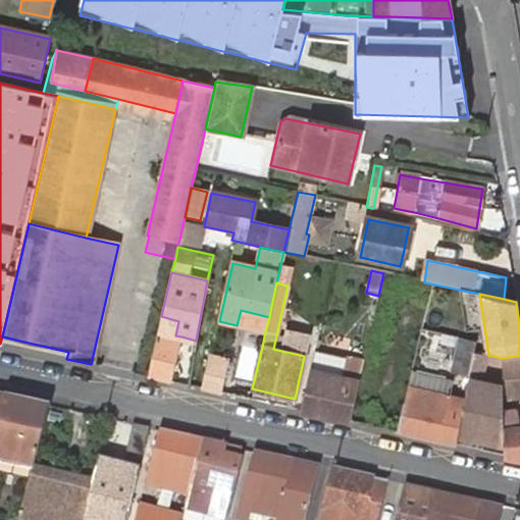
[(237,325),(265,331),(269,317),(241,310),(237,325)]
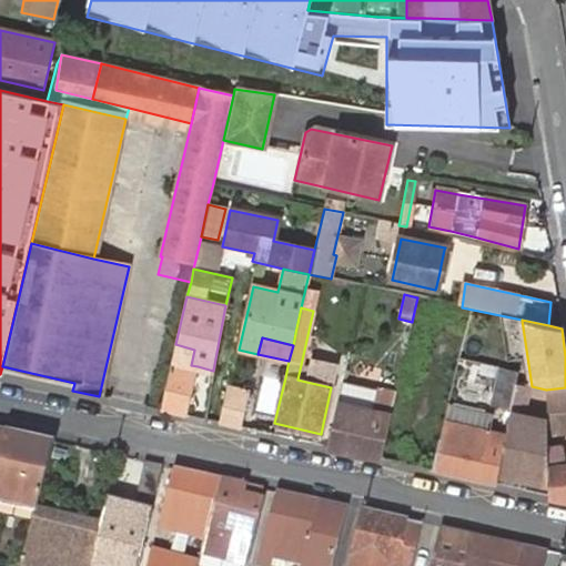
[(175,344),(161,411),(187,416),(198,366),(191,365),(194,350),(175,344)]
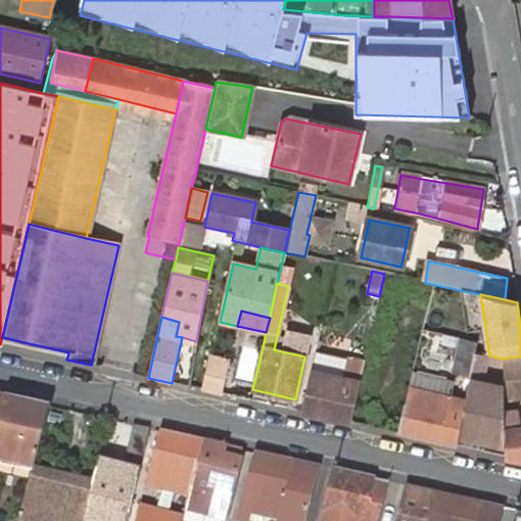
[(285,331),(282,351),(304,357),(310,335),(285,331)]
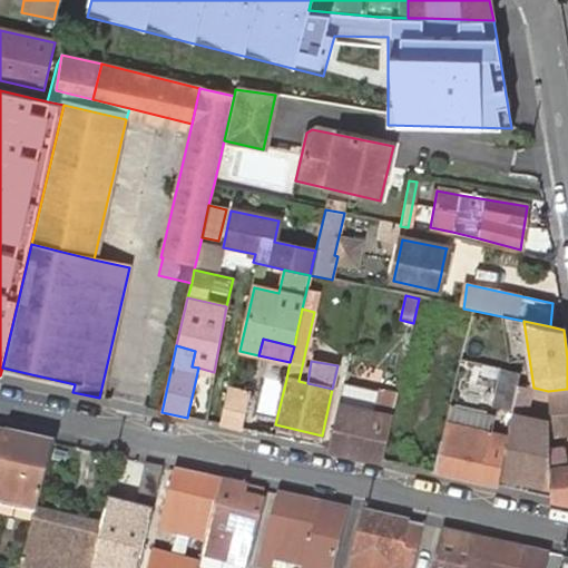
[(513,409),(520,383),(522,372),(503,369),(496,404),(513,409)]
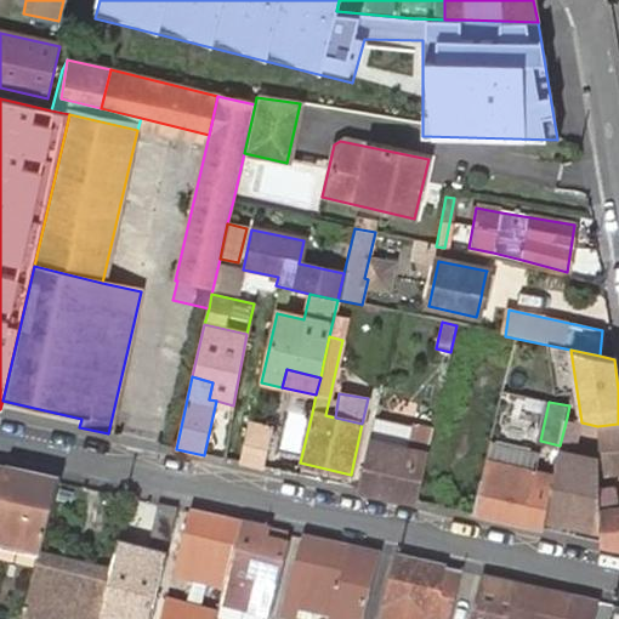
[(554,476),(544,517),(600,529),(598,488),(598,461),(575,455),(579,437),(581,422),(575,420),(567,418),(560,446),(560,447),(554,476)]
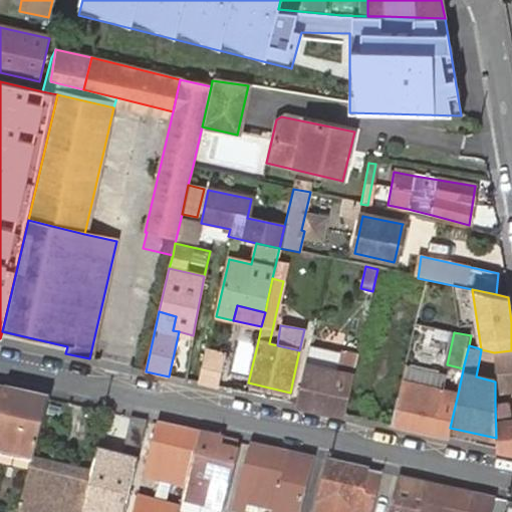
[(304,365),(295,405),(343,416),(357,356),(339,352),(308,346),(304,365)]
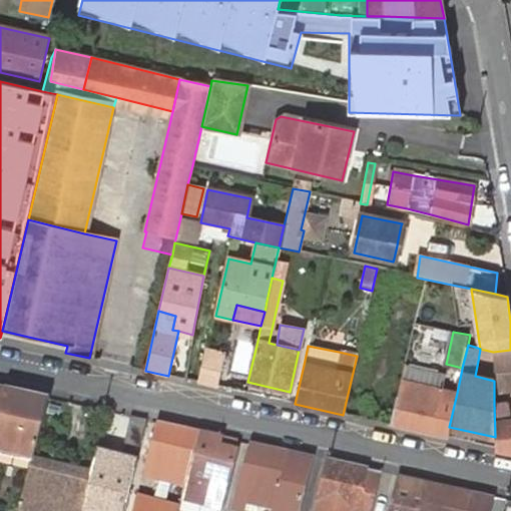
[(480,349),(478,361),(493,365),(493,352),(480,349)]
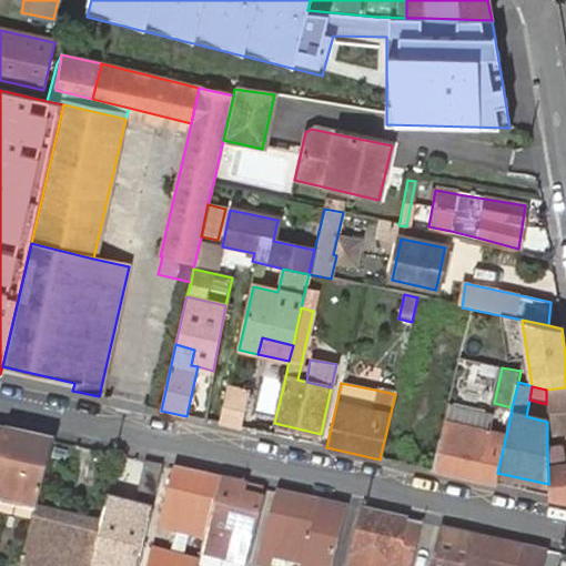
[(547,446),(558,445),(556,433),(565,431),(565,387),(546,390),(546,404),(547,422),(547,446)]
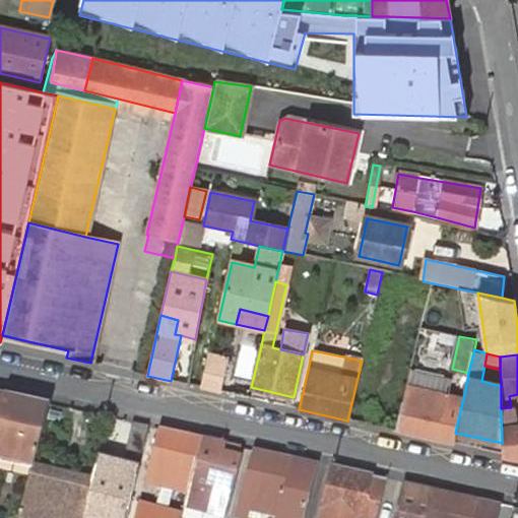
[(227,361),(206,355),(199,387),(219,392),(227,361)]
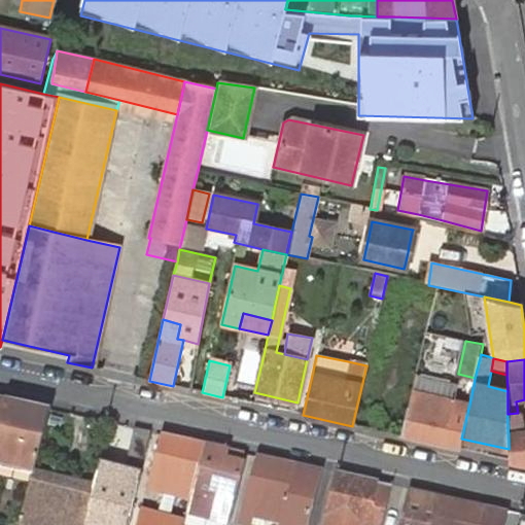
[(409,408),(401,436),(444,446),(458,449),(461,439),(469,404),(454,400),(457,386),(416,377),(413,387),(412,391),(409,408)]
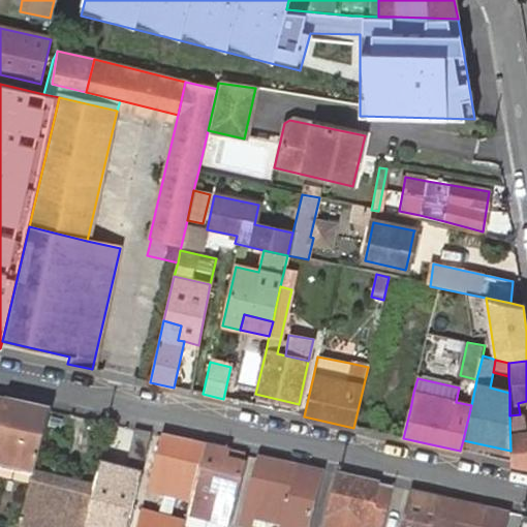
[(49,412),(4,403),(0,419),(0,471),(31,478),(32,473),(49,412)]
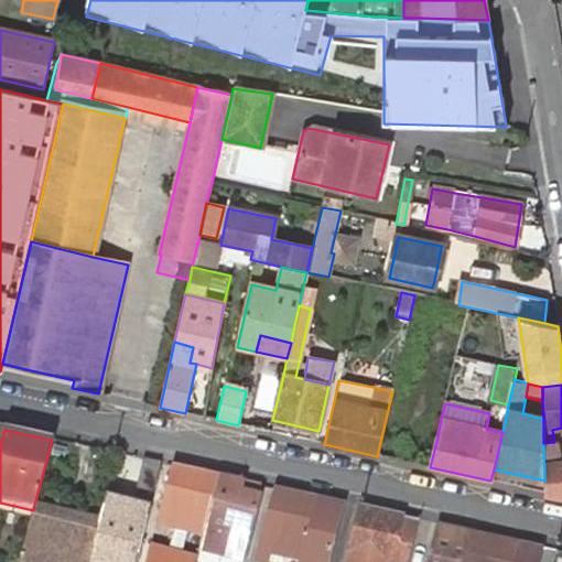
[(561,440),(557,442),(554,442),(543,443),(544,481),(544,493),(561,496),(561,440)]
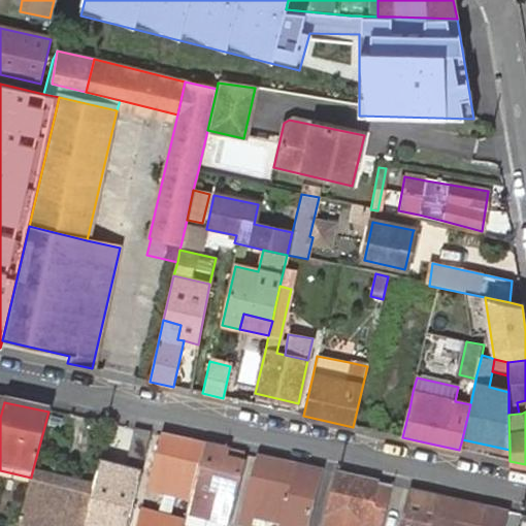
[(150,434),(134,430),(126,459),(142,462),(150,434)]
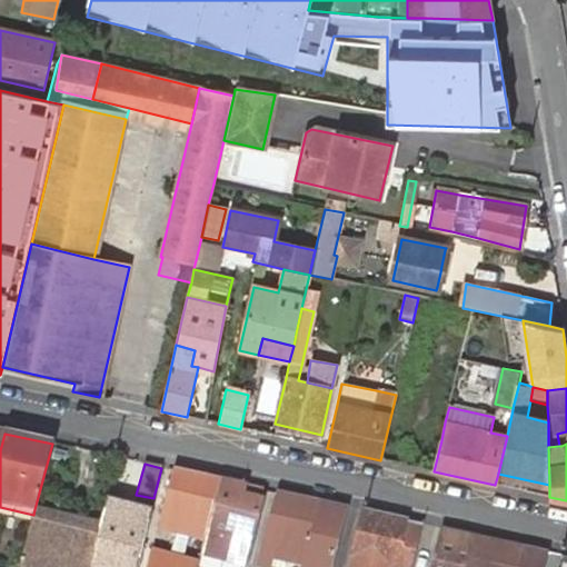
[(219,481),(172,470),(158,524),(166,526),(165,530),(191,537),(182,566),(197,566),(205,535),(219,481)]
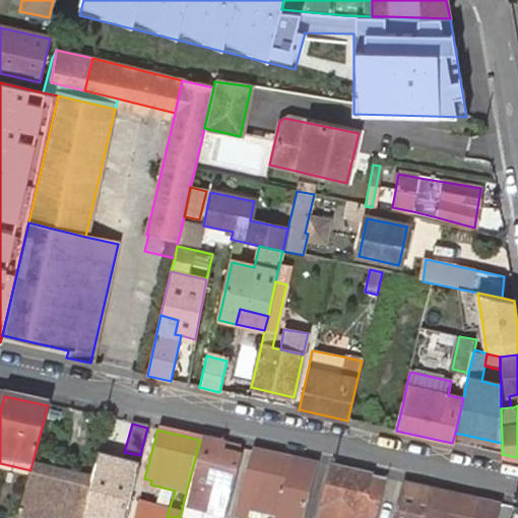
[(222,445),(200,440),(187,489),(193,490),(185,517),(221,517),(237,461),(219,456),(222,445)]
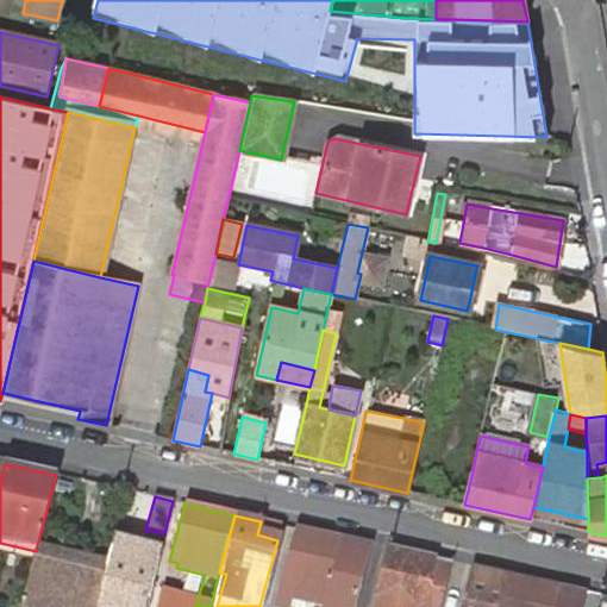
[(281,526),(261,521),(257,534),(277,540),(281,526)]
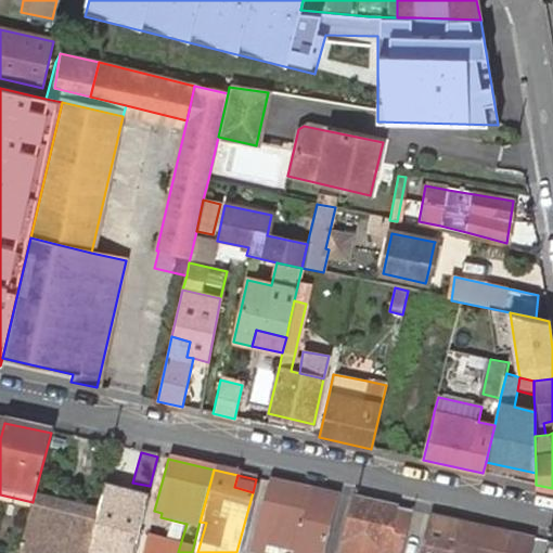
[(310,491),(269,481),(257,529),(252,552),(261,552),(262,547),(285,552),(295,552),(298,539),(310,491)]
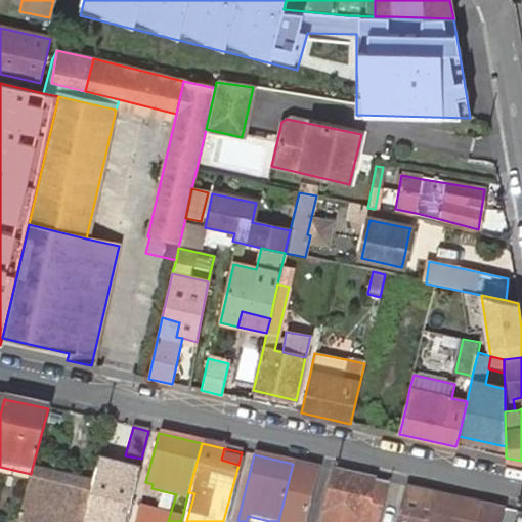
[(98,463),(93,483),(86,510),(83,521),(94,521),(95,520),(101,521),(125,521),(125,519),(129,505),(138,471),(98,463)]
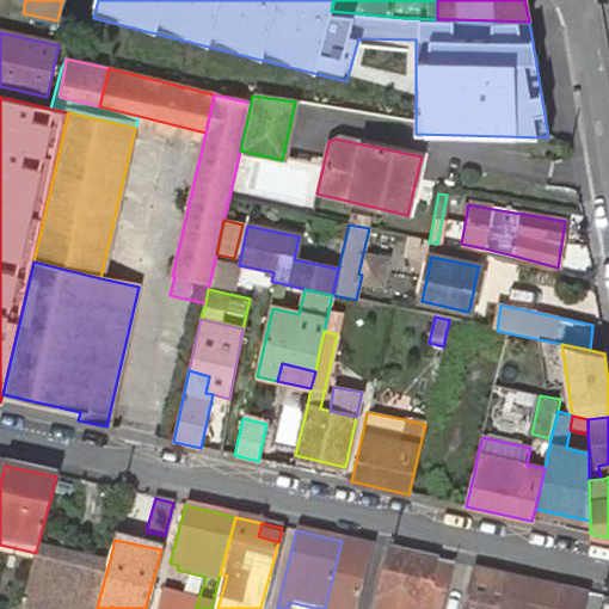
[(354,608),(370,547),(342,541),(328,594),(325,608),(354,608)]
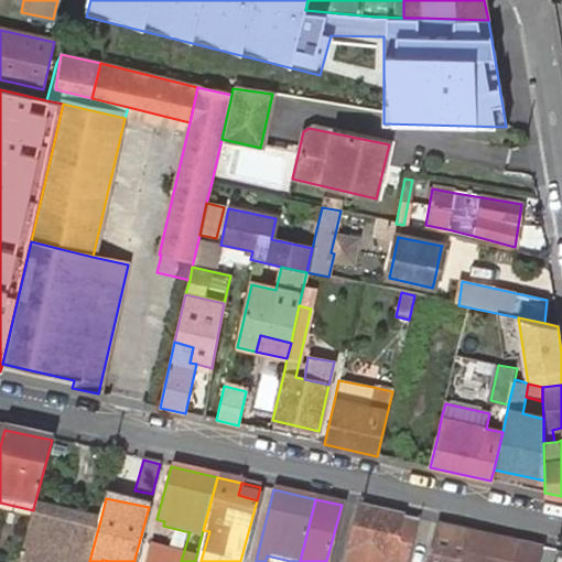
[(100,520),(34,505),(33,510),(20,561),(36,561),(40,549),(75,558),(74,561),(89,561),(93,549),(100,520)]
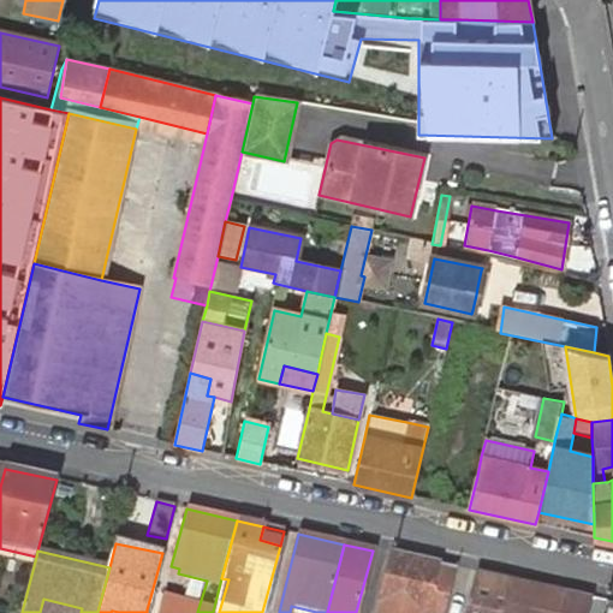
[(441,566),(390,554),(375,612),(446,612),(457,569),(441,566)]
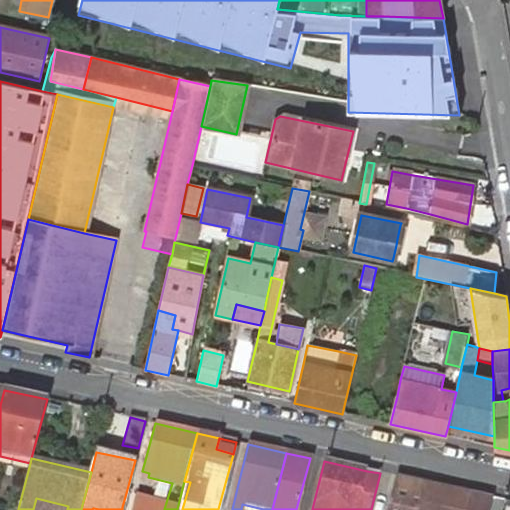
[(417,509),(425,484),(397,477),(388,509),(417,509)]
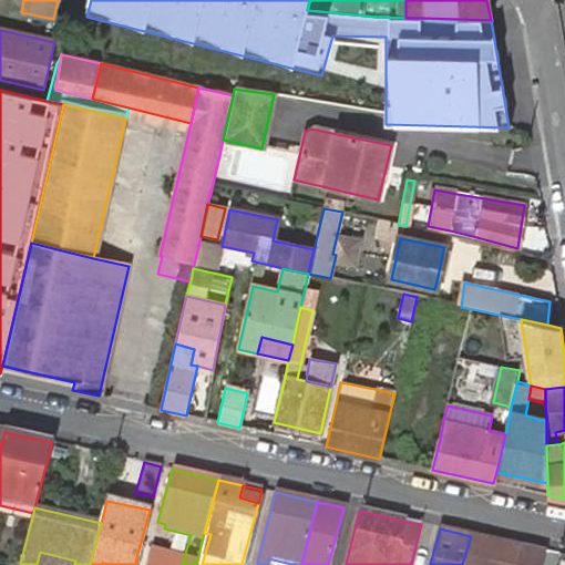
[(515,564),(521,547),(471,536),(462,564),(515,564)]
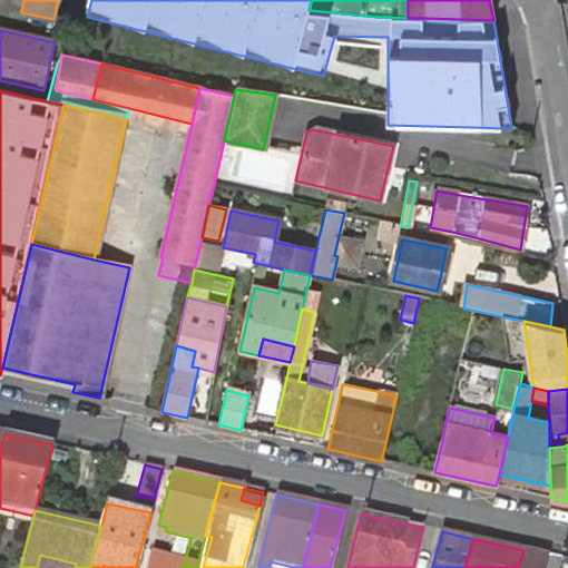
[(155,567),(159,554),(140,549),(136,565),(136,567),(155,567)]
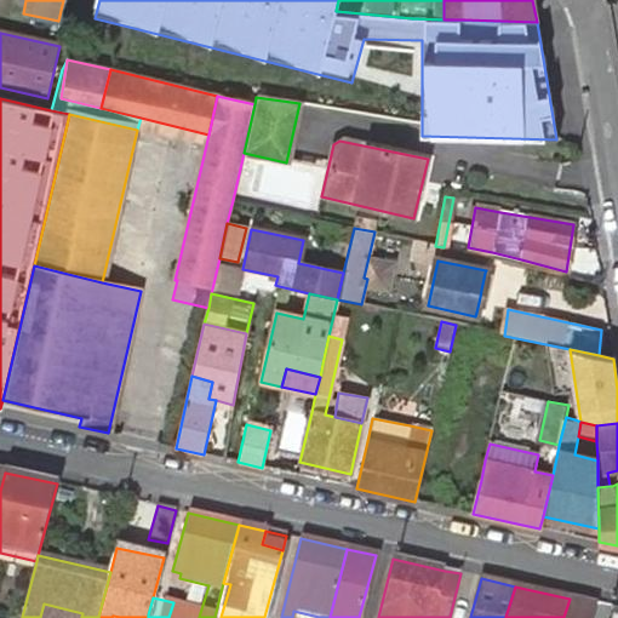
[(593,617),(596,605),(570,599),(564,617),(593,617)]
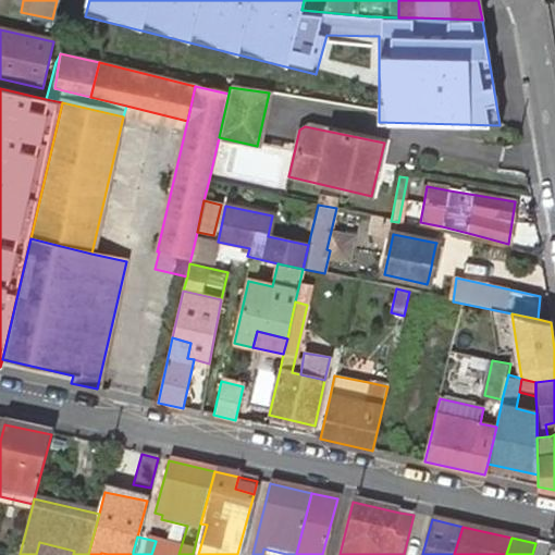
[(73,554),(74,551),(39,542),(36,554),(73,554)]
